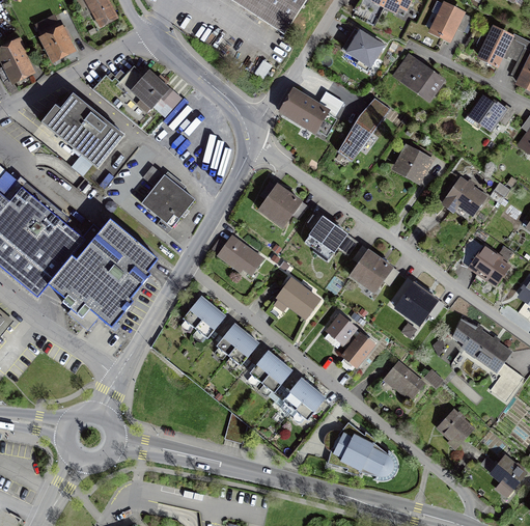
[(87,0),(99,20),(114,11),(108,0),(87,0)]
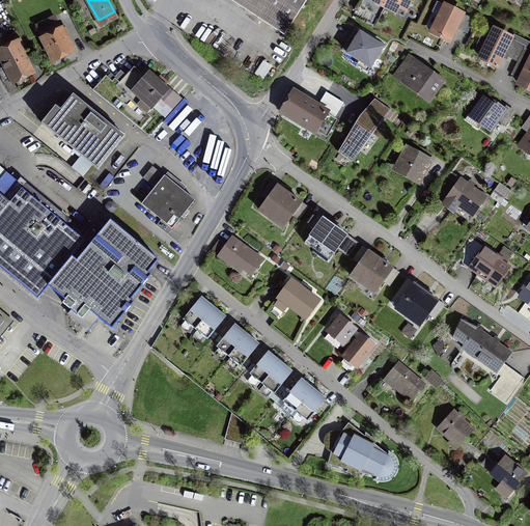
[(234,0),(278,29),(297,0),(234,0)]
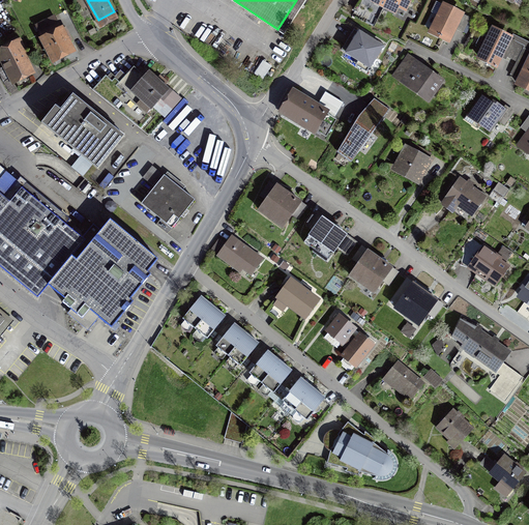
[(383,0),(382,3),(394,9),(398,2),(407,7),(410,0),(383,0)]
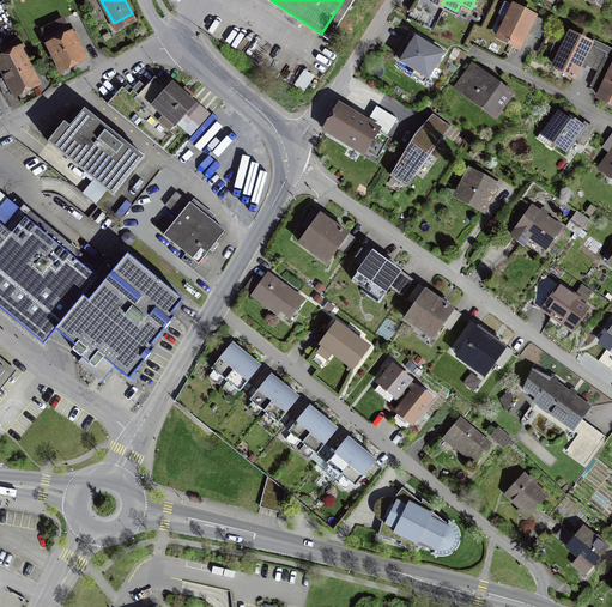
[(538,14),(510,1),(496,35),(522,47),(538,14)]
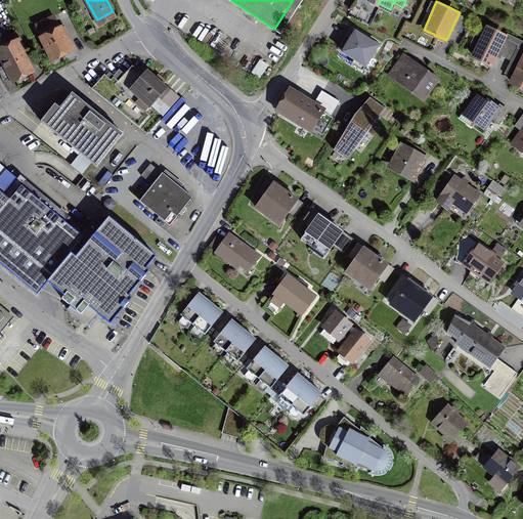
[(60,18),(37,31),(50,56),(74,45),(60,18)]
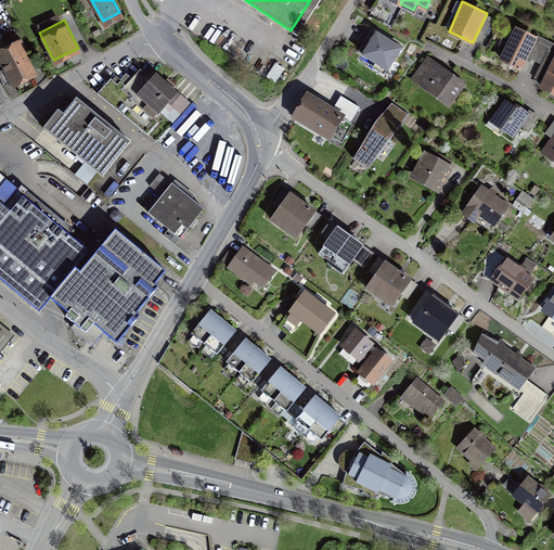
[(400,43),(370,24),(356,46),(386,65),(400,43)]
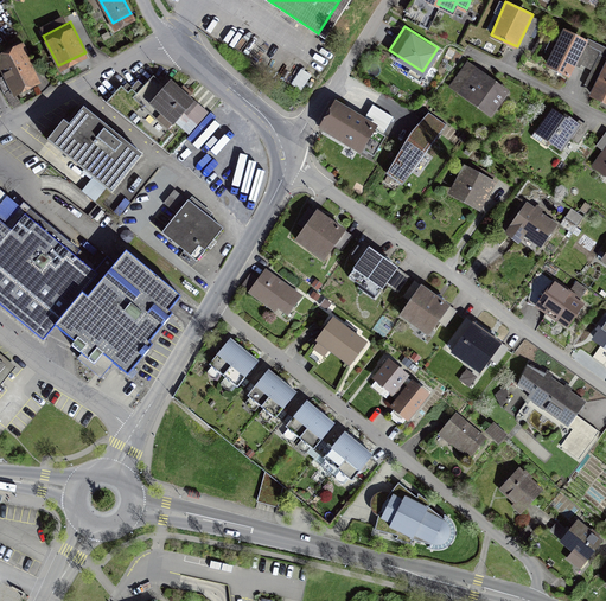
[(586,39),(562,29),(546,65),(569,76),(586,39)]
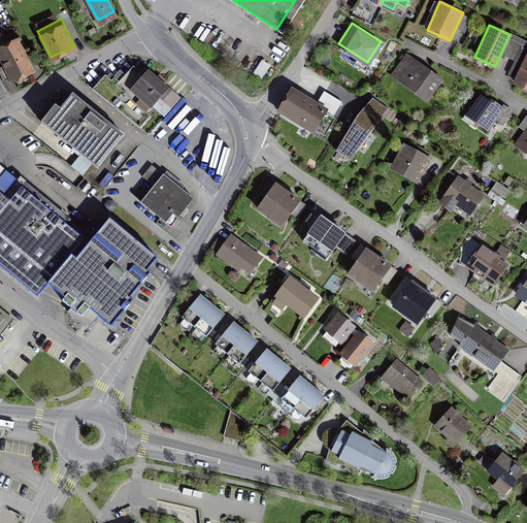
[(17,31),(0,39),(0,52),(12,74),(34,63),(17,31)]
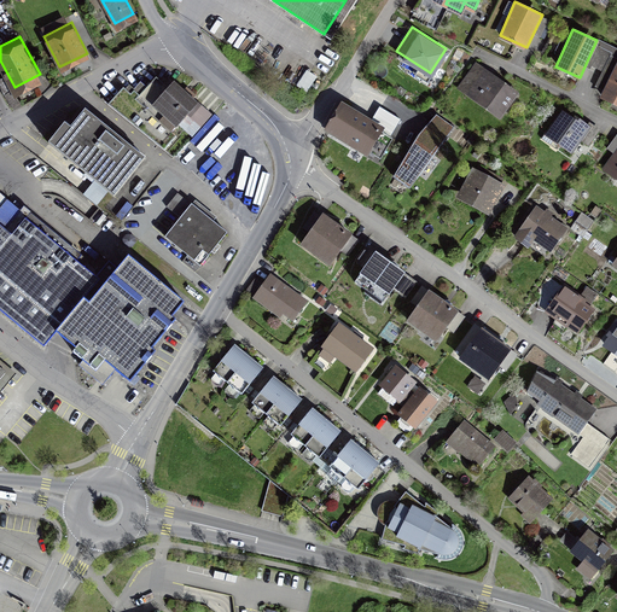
[(518,93),(476,60),(457,86),(499,118),(518,93)]
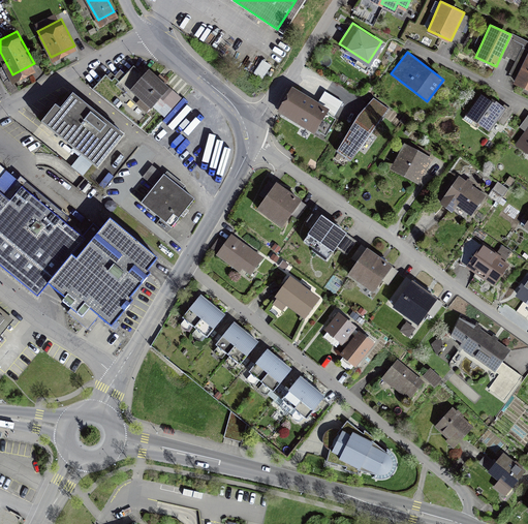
[(254,66),(262,71),(271,58),(262,53),(254,66)]
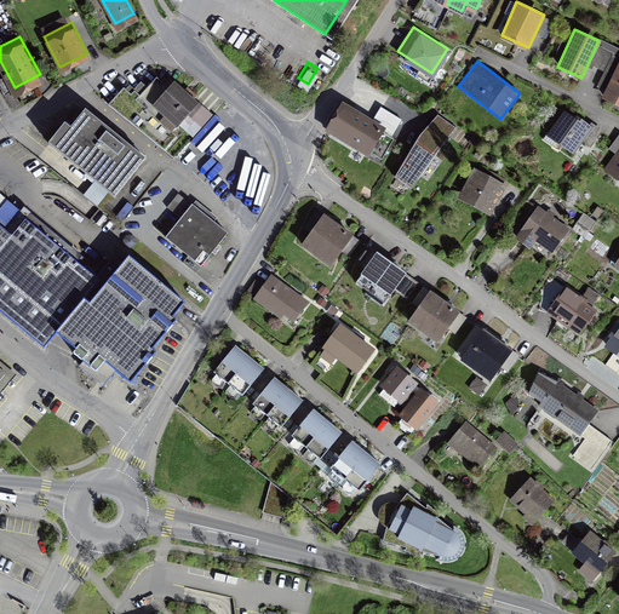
[(618,62),(602,99),(618,107),(618,62)]
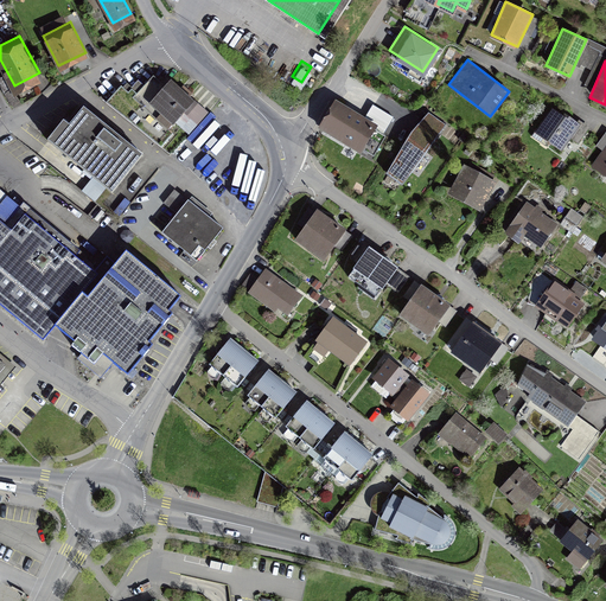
[(122,78),(106,97),(161,144),(173,128),(168,123),(192,95),(171,78),(166,83),(152,70),(135,89),(122,78)]
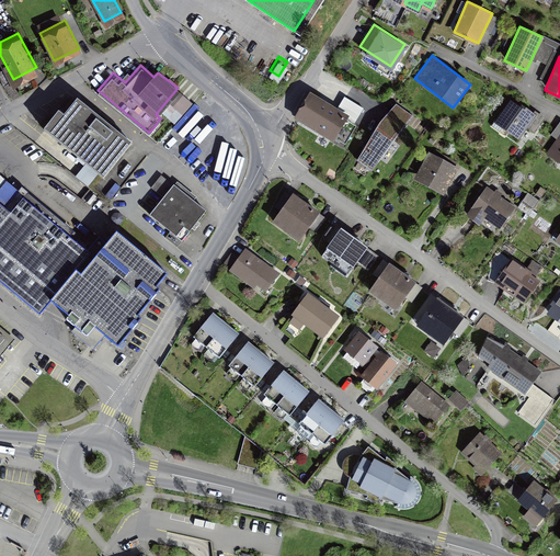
[(2,66),(0,67),(0,77),(2,81),(9,78),(2,66)]
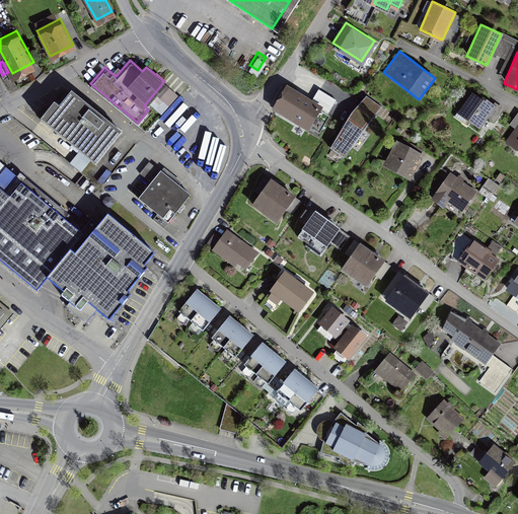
[(329,112),(286,85),(275,103),(318,130),(329,112)]
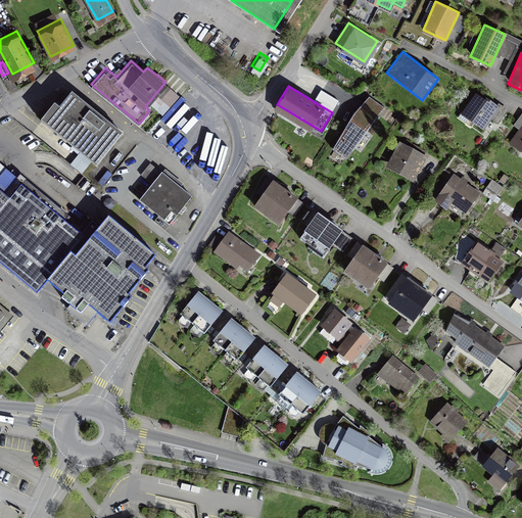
[(48,101),(34,119),(88,161),(114,129),(65,90),(53,105),(48,101)]
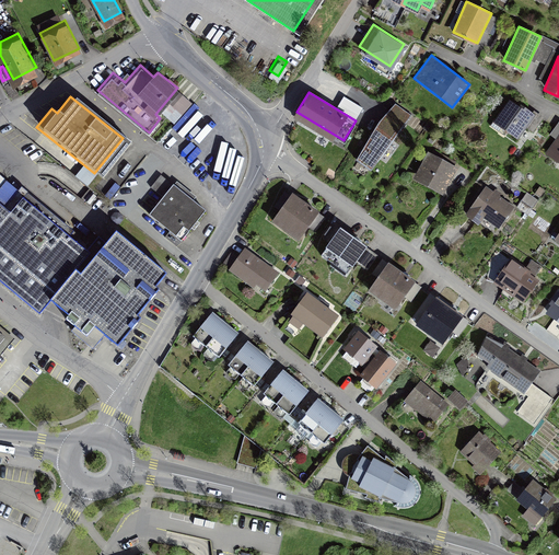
[(412,110),(397,97),(357,153),(371,164),(412,110)]
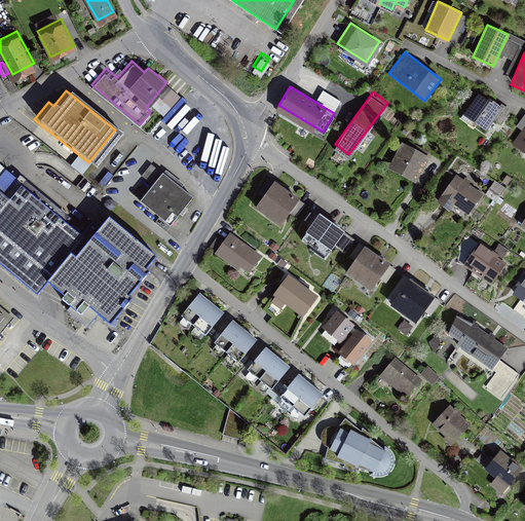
[(508,111),(478,92),(463,115),(486,129),(492,118),(500,123),(508,111)]
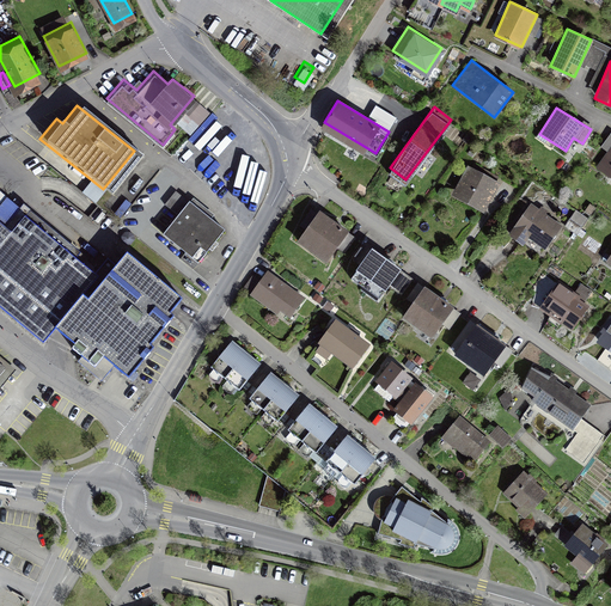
[(610,144),(596,167),(610,177),(610,144)]
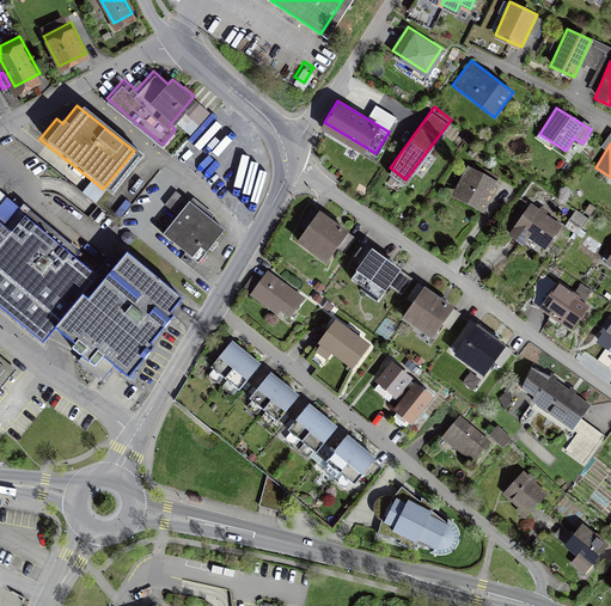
[(500,182),(466,166),(451,196),(484,213),(500,182)]
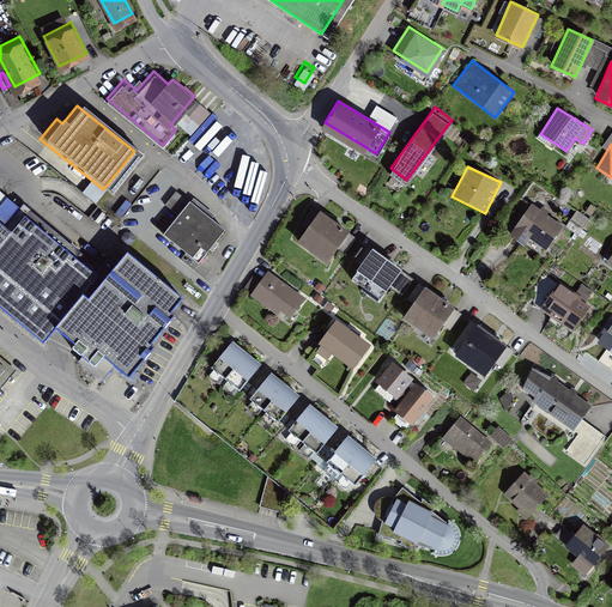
[(0,302),(42,338),(55,323),(97,272),(94,269),(74,253),(79,247),(30,205),(23,199),(19,202),(10,195),(0,206),(0,302)]
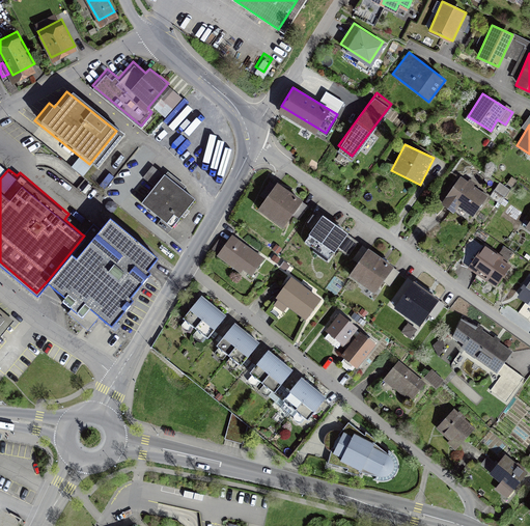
[(162,170),(138,199),(164,220),(171,211),(176,215),(193,195),(162,170)]
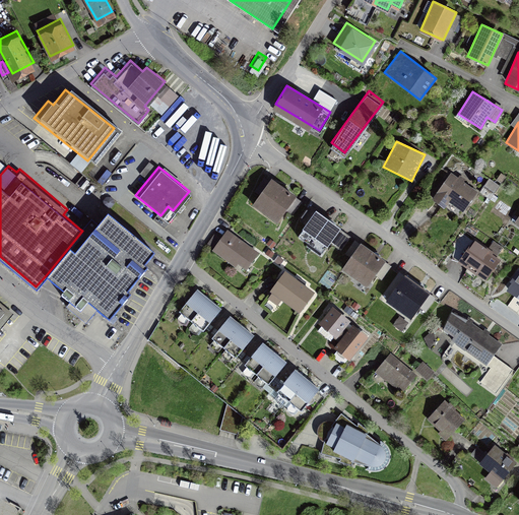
[(466,179),(453,170),(432,200),(444,209),(448,202),(462,212),(476,192),(463,183),(466,179)]
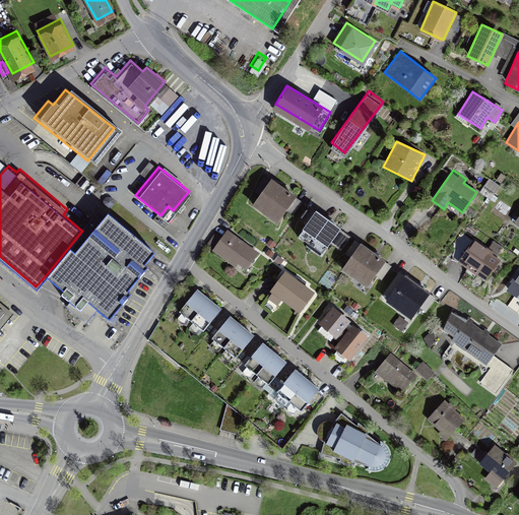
[(499,185),(489,178),(479,191),(490,198),(499,185)]
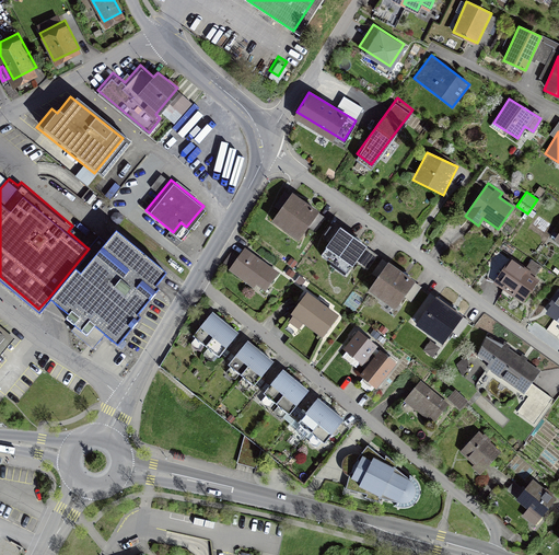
[(318,210),(292,193),(272,222),(299,240),(318,210)]
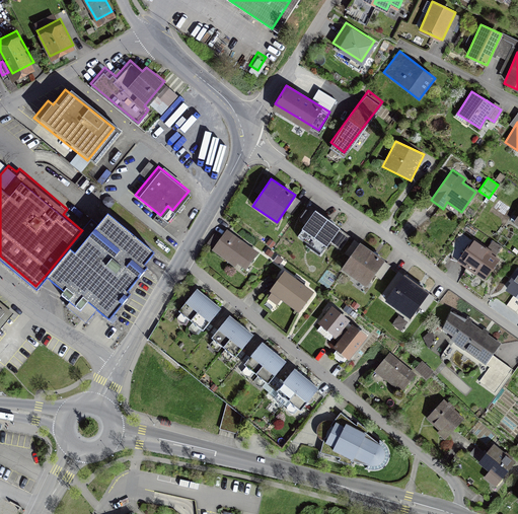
[(79,228),(82,230),(47,274),(63,287),(60,291),(68,298),(65,301),(85,318),(88,314),(95,305),(108,315),(130,290),(127,288),(147,264),(144,261),(154,248),(106,210),(97,220),(90,215),(79,228)]
